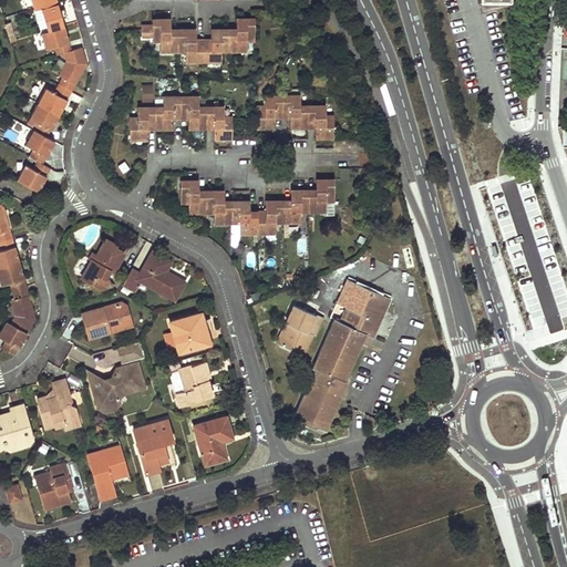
[(28,164),(19,179),(40,191),(53,168),(44,164),(58,141),(49,136),(89,63),(84,47),(73,50),(64,18),(62,10),(59,0),(33,0),(37,9),(43,8),(50,30),(43,32),(48,49),(58,47),(60,54),(66,52),(69,61),(61,75),(64,78),(57,92),(49,88),(32,117),(40,122),(28,145),(35,150),(32,156),(40,161),(35,168),(28,164)]
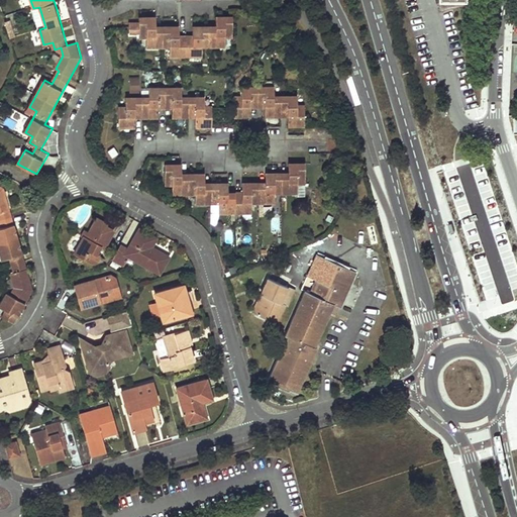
[(138,26),(138,32),(138,38),(145,38),(145,47),(169,47),(169,57),(201,57),(201,46),(224,46),(224,37),(231,37),(231,17),(215,17),(215,26),(215,30),(208,30),(208,26),(192,26),(192,36),(192,39),(185,39),(179,39),(179,36),(179,27),(162,27),(162,30),(154,30),(154,27),(154,17),(138,17),(138,23),(138,26)]
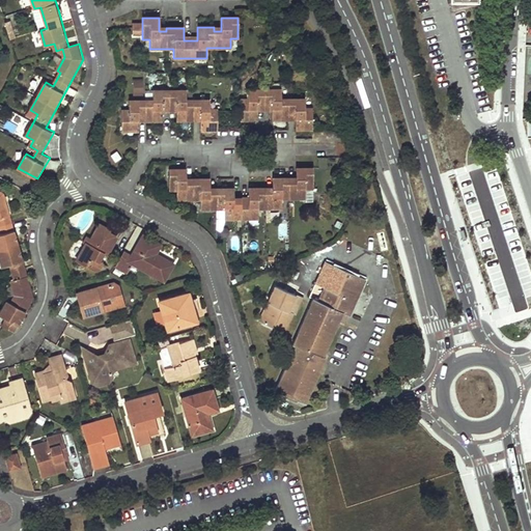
[(142,78),(129,78),(128,93),(142,93),(142,78)]
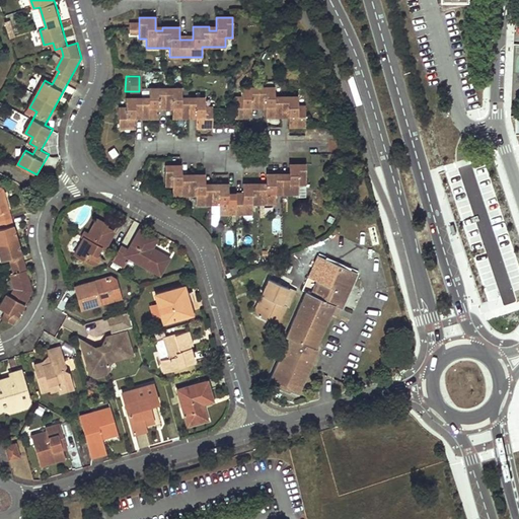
[(242,97),(234,97),(235,118),(251,117),(251,107),(251,104),(257,104),(265,103),(265,107),(265,118),(282,117),(282,114),(289,113),(289,117),(289,126),(305,126),(304,105),(297,106),(297,96),(274,97),(274,87),(242,88),(242,97)]
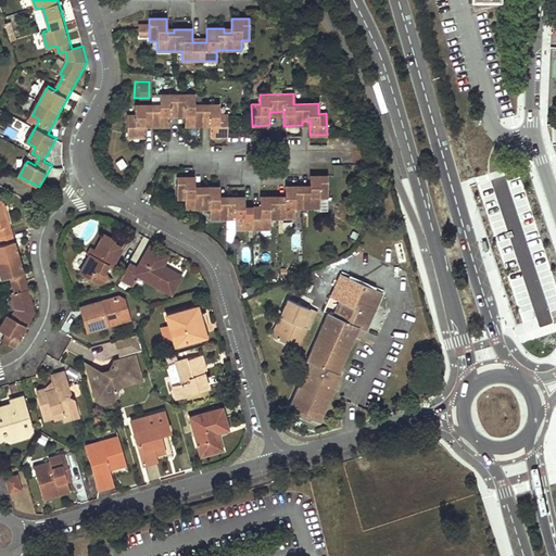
[(134,115),(126,115),(126,137),(144,137),(144,127),(144,123),(151,123),(151,127),(169,127),(168,116),(168,113),(176,113),(184,113),(184,116),(184,127),(201,126),(201,123),(209,123),(209,126),(209,137),(227,137),(226,114),(218,114),(218,104),(193,105),(193,95),(159,95),(159,105),(134,105),(134,115)]
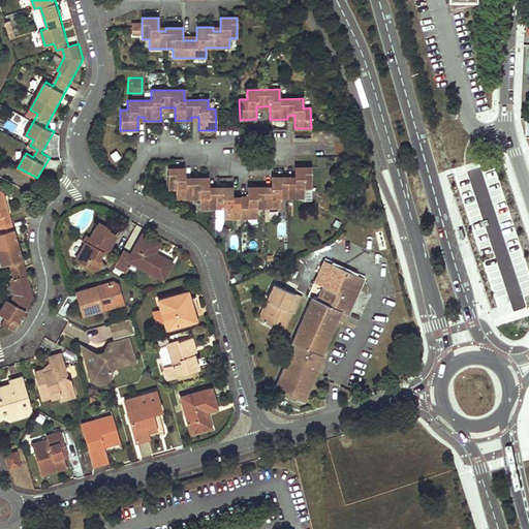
[(184,167),(167,167),(167,188),(175,188),(175,198),(199,197),(199,208),(223,207),(223,217),(256,217),(256,208),(280,208),(280,197),(304,197),(304,188),(311,188),(311,167),(294,167),(294,177),(294,181),(287,181),(287,177),(271,177),(271,186),(271,190),(263,190),(263,186),(247,186),(247,197),(247,199),(240,199),(232,199),(232,197),(232,187),(215,187),(215,190),(209,190),(209,187),(209,178),(191,178),(191,181),(184,181),(184,178),(184,167)]
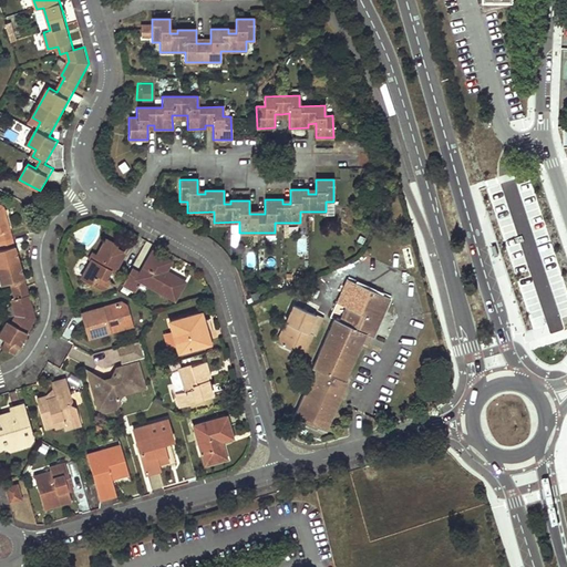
[(18,316),(13,323),(9,321),(0,336),(8,340),(4,348),(17,354),(38,318),(6,206),(0,203),(0,240),(0,241),(3,249),(0,249),(0,271),(3,286),(12,282),(18,299),(13,300),(18,316)]
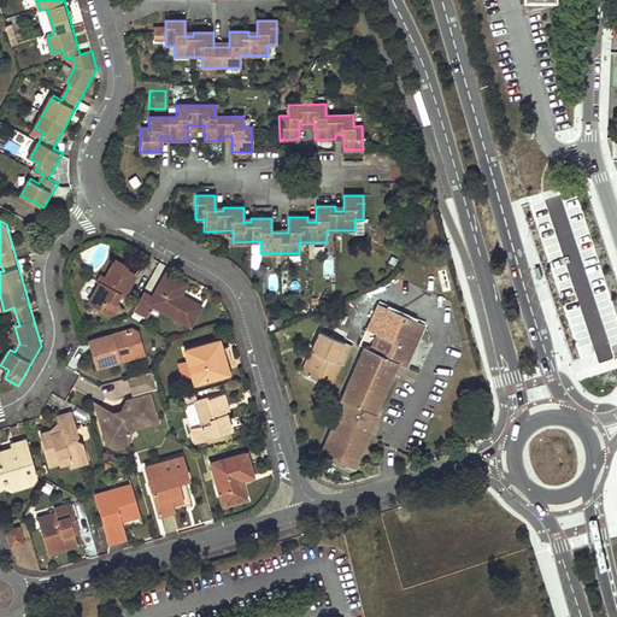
[(125,266),(115,259),(105,276),(104,278),(107,281),(105,285),(99,281),(98,282),(88,301),(107,313),(113,312),(118,305),(113,303),(118,294),(123,295),(134,275),(125,269),(125,266)]
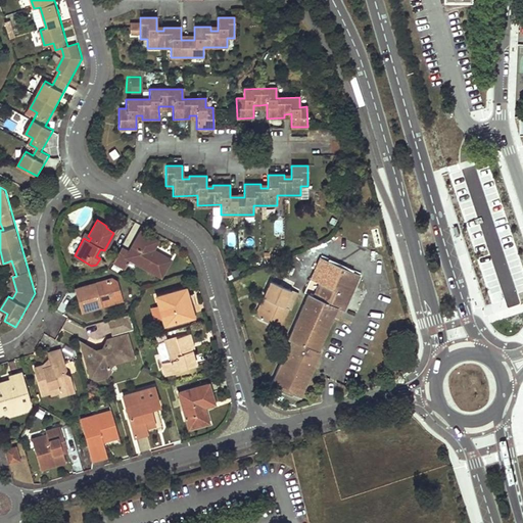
[(121,247),(112,262),(125,269),(130,259),(160,277),(170,259),(152,249),(157,241),(140,231),(128,252),(121,247)]
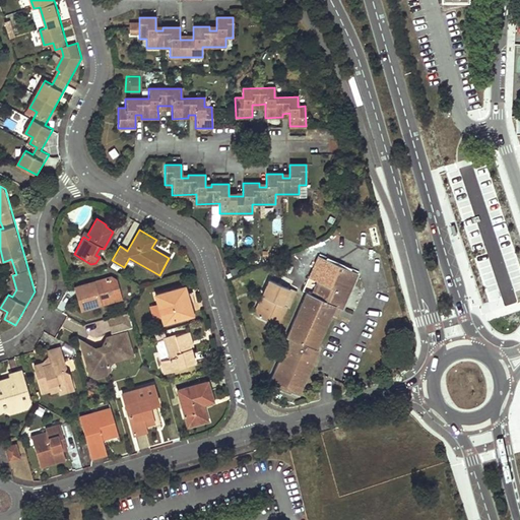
[(88,233),(84,231),(80,237),(82,238),(83,237),(88,240),(90,237),(87,235),(88,233)]
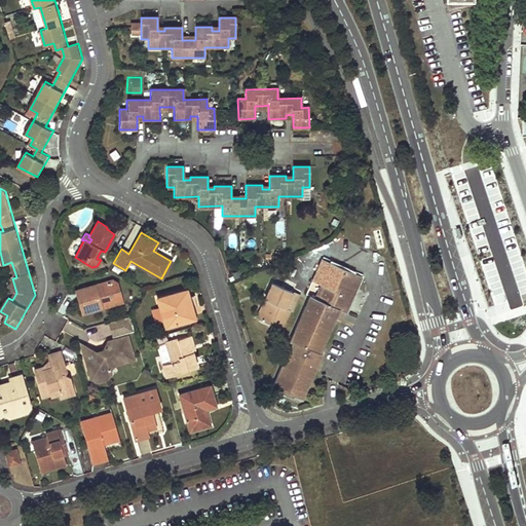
[(362,277),(323,260),(306,295),(310,296),(290,341),(293,341),(272,385),(301,399),(321,353),(318,352),(335,317),(340,318),(343,311),(346,312),(362,277)]
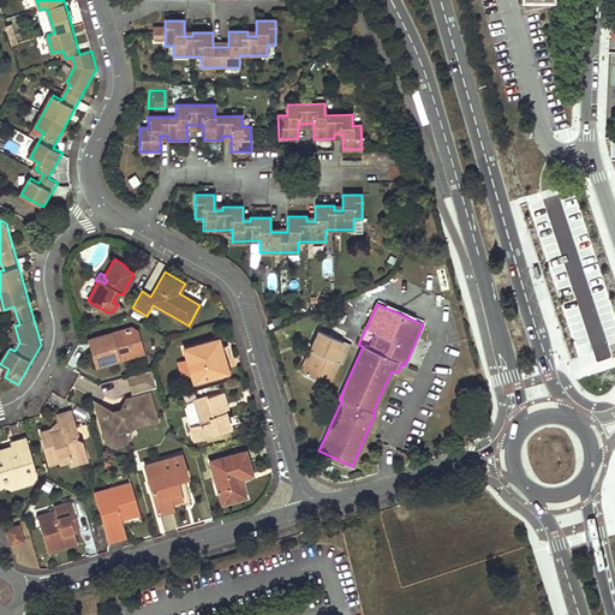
[(131,328),(89,340),(96,366),(118,360),(115,354),(141,347),(136,332),(131,328)]
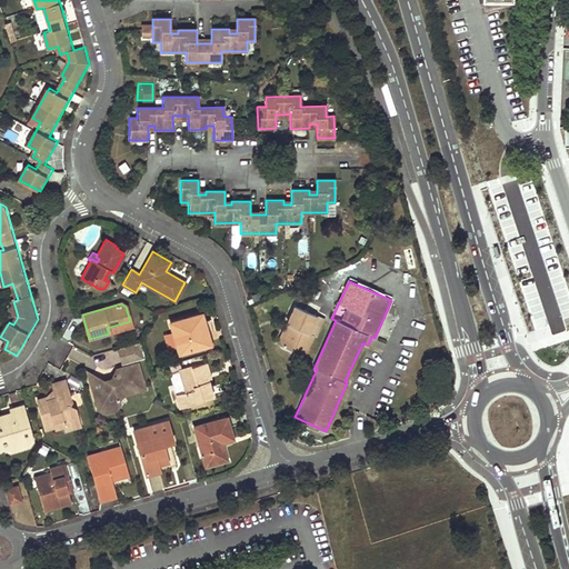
[(316,315),(295,306),(287,323),(290,325),(281,346),(302,355),(312,333),(308,332),(316,315)]
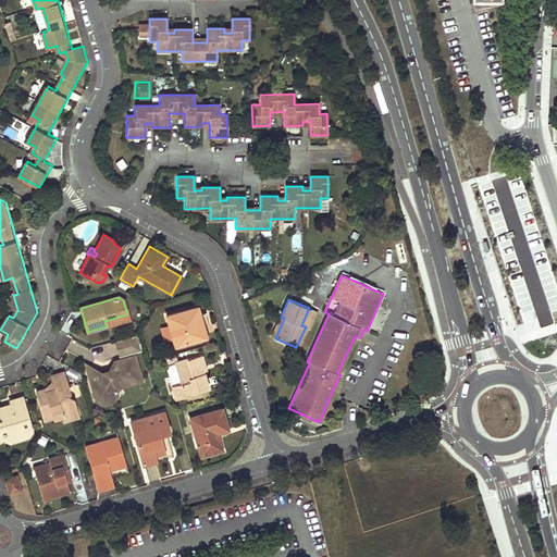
[(196,307),(165,316),(174,345),(205,336),(196,307)]
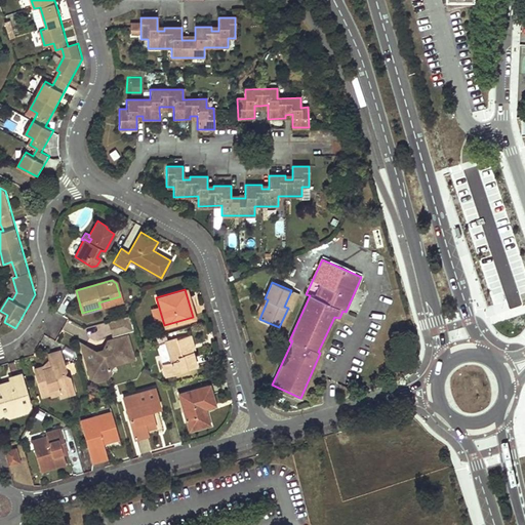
[(120,296),(98,303),(101,308),(121,301),(120,296)]
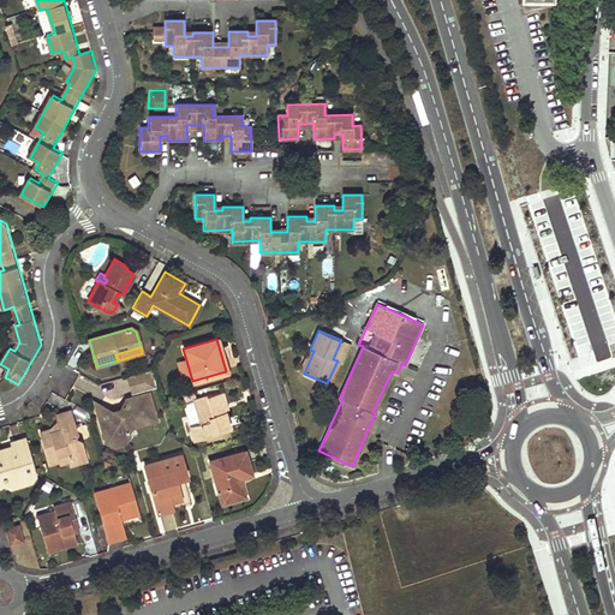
[(314,351),(310,350),(300,371),(304,374),(314,351)]
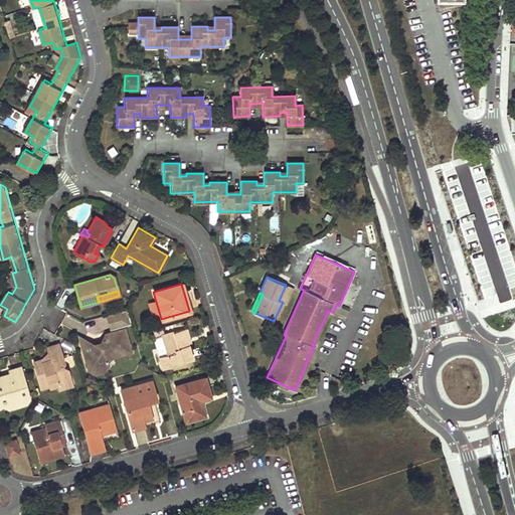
[(131,324),(126,309),(106,314),(110,330),(131,324)]
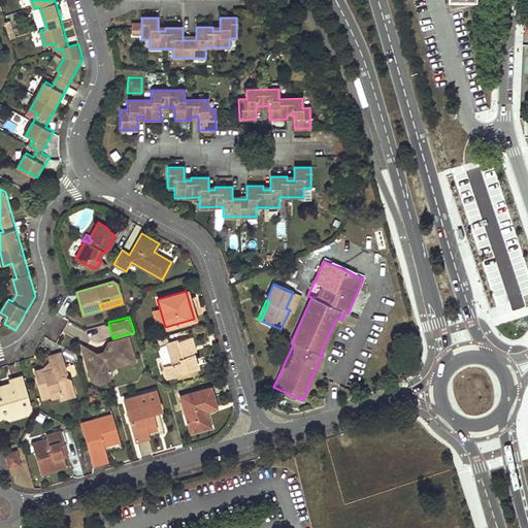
[(96,352),(92,350),(86,361),(89,371),(94,374),(91,380),(96,384),(107,381),(110,374),(108,368),(134,361),(127,337),(119,339),(117,342),(105,347),(103,351),(100,355),(96,352)]
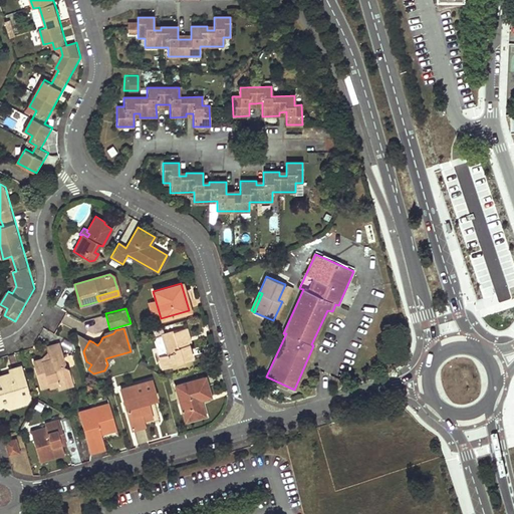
[(183,328),(160,334),(166,353),(159,355),(162,367),(192,359),(187,342),(183,328)]
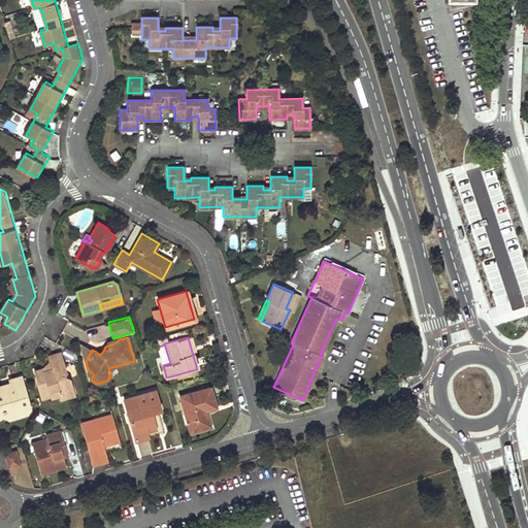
[(92,350),(80,343),(86,361),(92,350)]
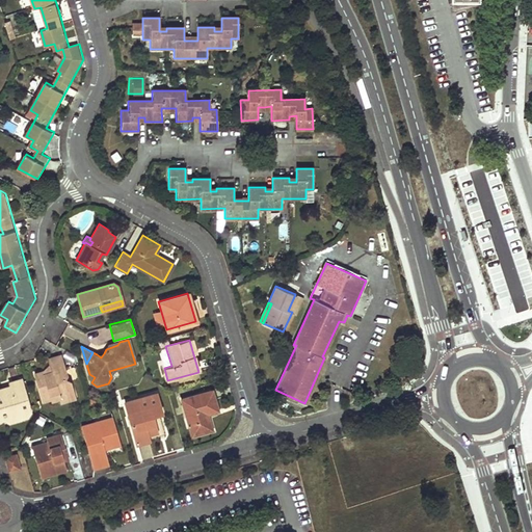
[(43,371),(34,373),(42,401),(51,399),(59,396),(59,398),(74,395),(70,381),(63,378),(65,374),(60,355),(48,358),(50,365),(52,371),(44,374),(43,371)]
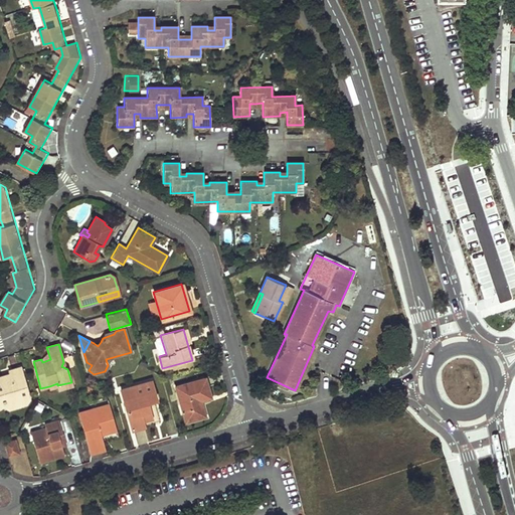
[(48,353),(41,359),(42,362),(50,359),(48,353)]
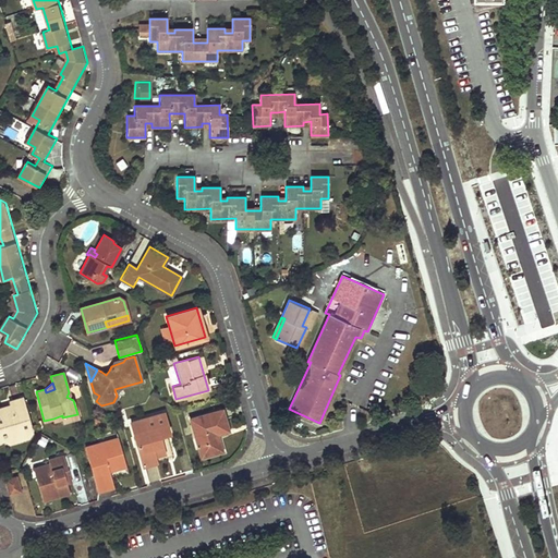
[(0,440),(4,439),(9,443),(13,441),(14,443),(17,441),(20,439),(22,438),(25,433),(23,427),(29,426),(22,398),(10,401),(11,404),(12,408),(3,411),(2,407),(0,407),(0,440)]
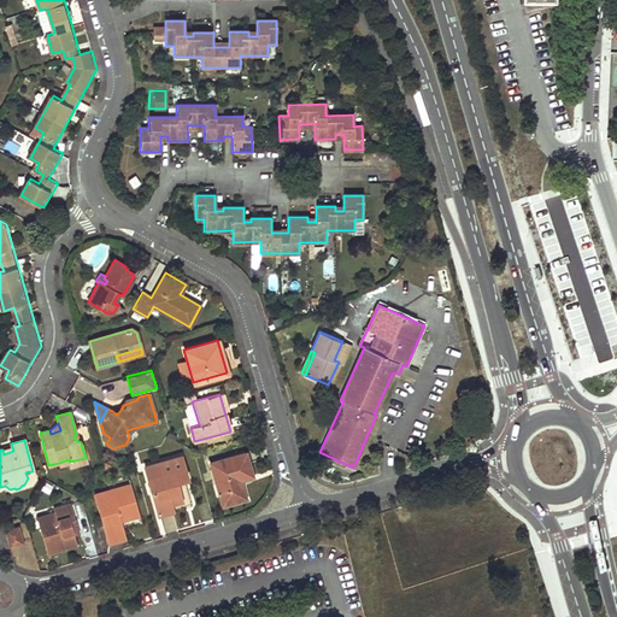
[(245,452),(210,462),(222,504),(245,497),(240,479),(252,475),(245,452)]
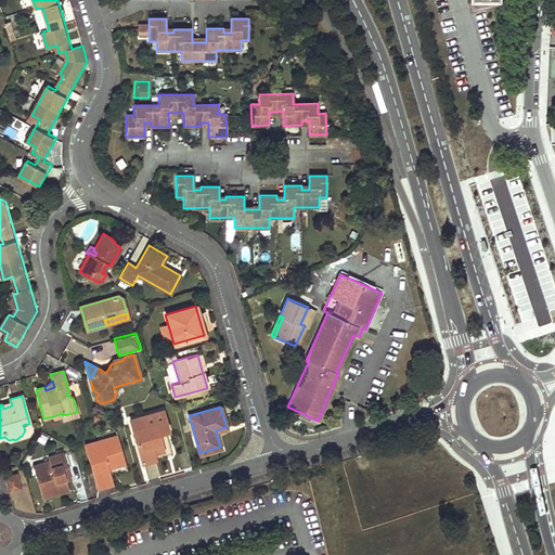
[(162,410),(129,420),(141,460),(154,455),(153,453),(163,451),(158,434),(168,430),(162,410)]
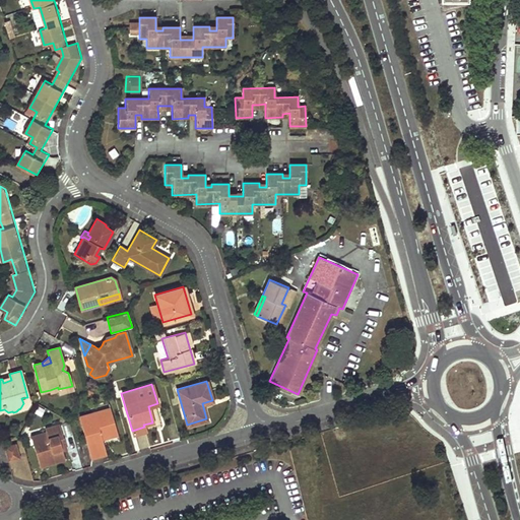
[(110,407),(90,413),(91,415),(111,410),(110,407)]
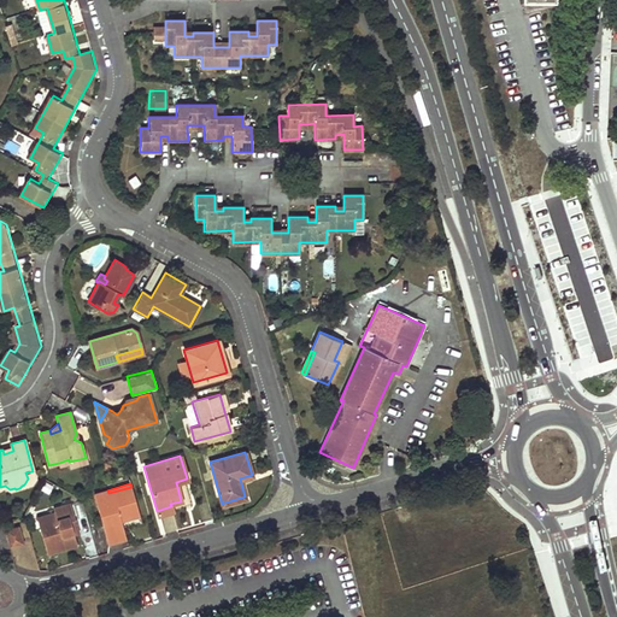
[(107,491),(93,494),(107,544),(125,539),(122,526),(113,528),(112,522),(121,519),(139,515),(131,487),(109,493),(107,491)]
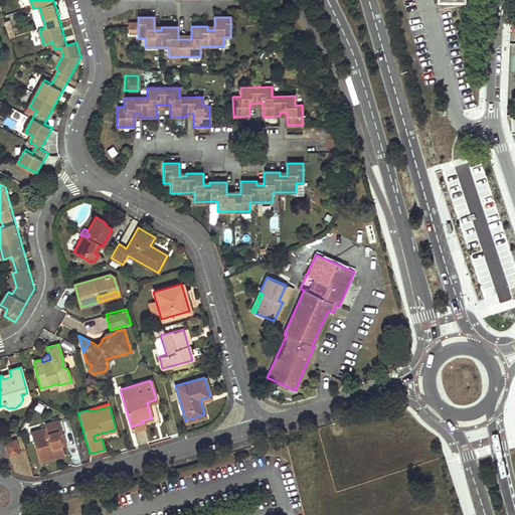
[(45,428),(34,432),(36,440),(33,441),(38,460),(46,457),(47,460),(64,455),(58,435),(62,434),(58,420),(44,424),(45,428)]
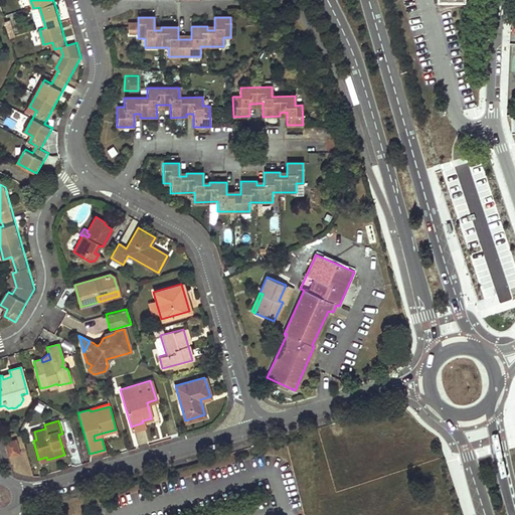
[(14,440),(5,443),(8,455),(18,452),(14,440)]
